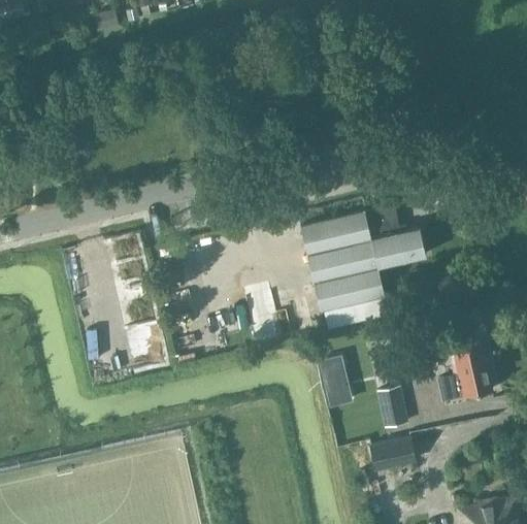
[(68,0),(48,0),(52,10),(70,6),(68,0)]
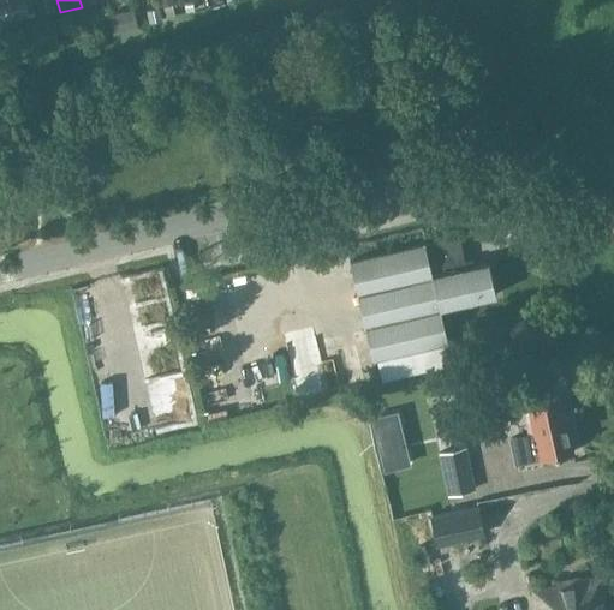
[(172,0),(156,0),(160,11),(174,9),(172,0)]
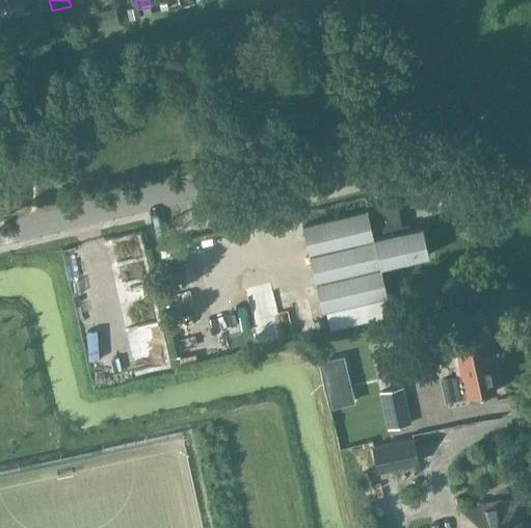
[(166,4),(159,5),(161,15),(168,12),(166,4)]
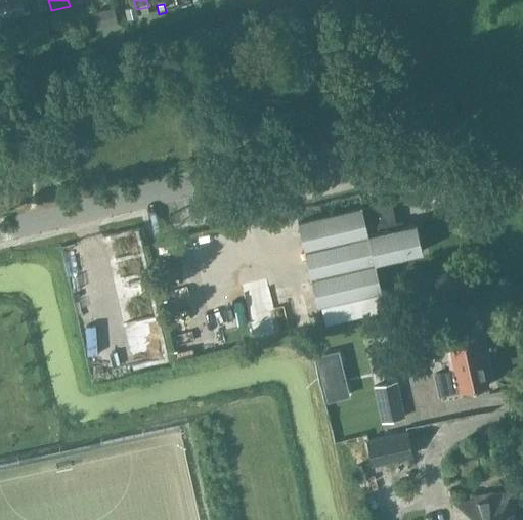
[(22,6),(0,10),(0,17),(1,23),(25,17),(22,6)]
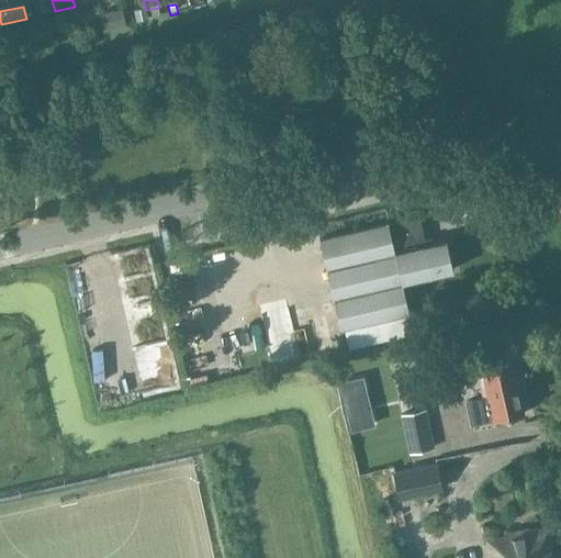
[(123,12),(101,18),(104,33),(126,28),(123,12)]
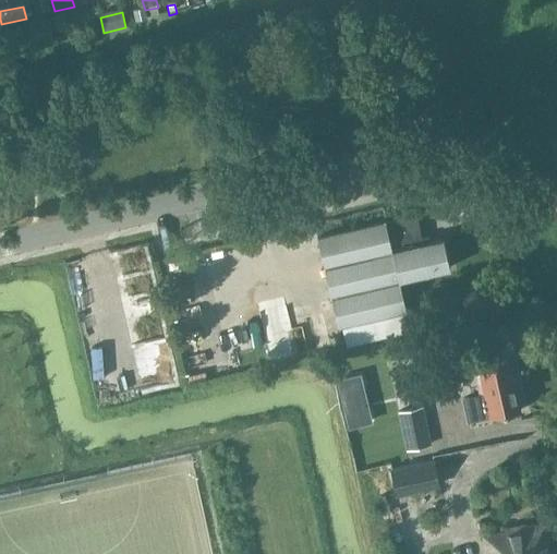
[(144,12),(134,14),(136,25),(146,23),(144,12)]
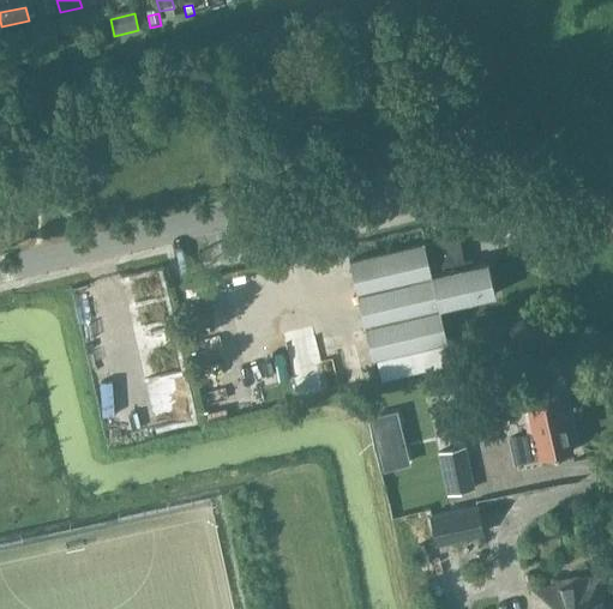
[(496,300),(488,267),(464,272),(463,266),(458,241),(425,249),(425,247),(350,265),(373,363),(448,345),(440,313),(496,300)]
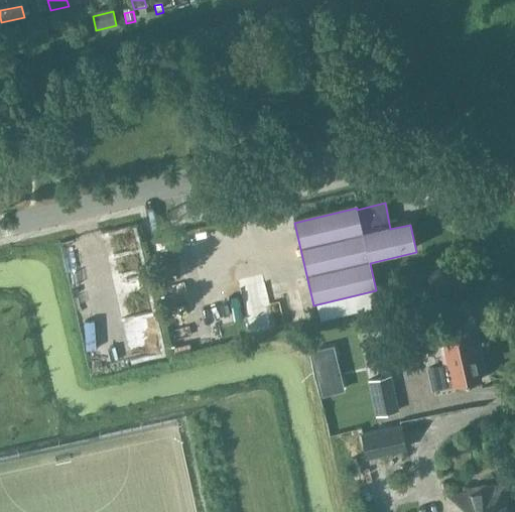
[(439,370),(428,372),(432,393),(454,389),(454,390),(482,384),(474,350),(473,351),(470,337),(438,344),(444,369),(439,370)]
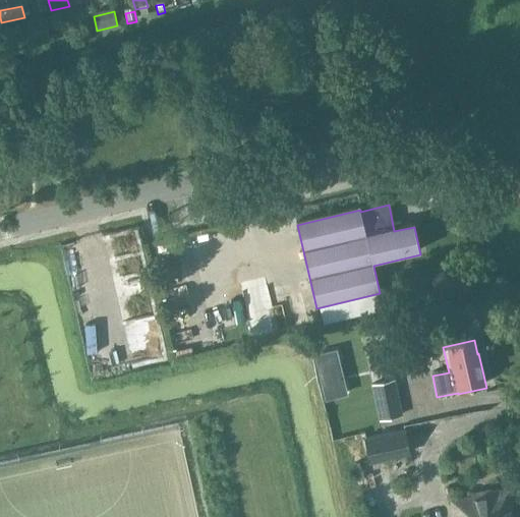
[(336,354),(315,359),(326,402),(346,397),(336,354)]
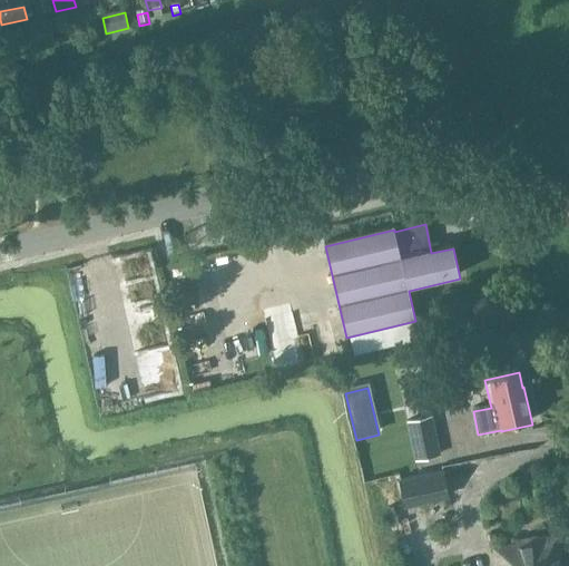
[(429,420),(408,426),(410,438),(432,433),(429,420)]
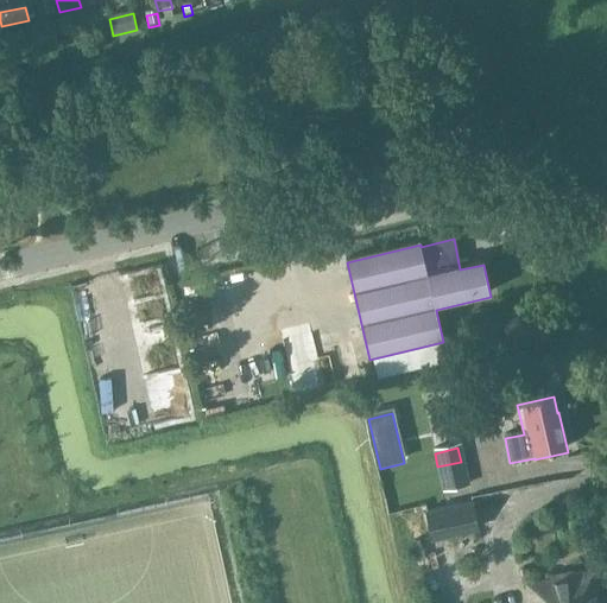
[(443,494),(469,489),(463,462),(461,462),(437,467),(443,494)]
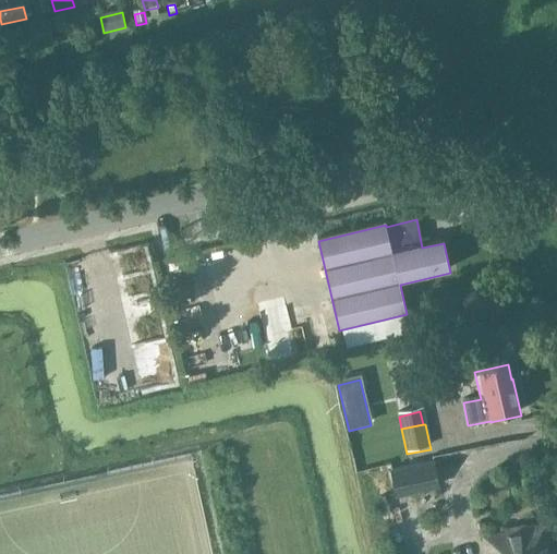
[(434,465),(390,473),(396,498),(438,490),(434,465)]
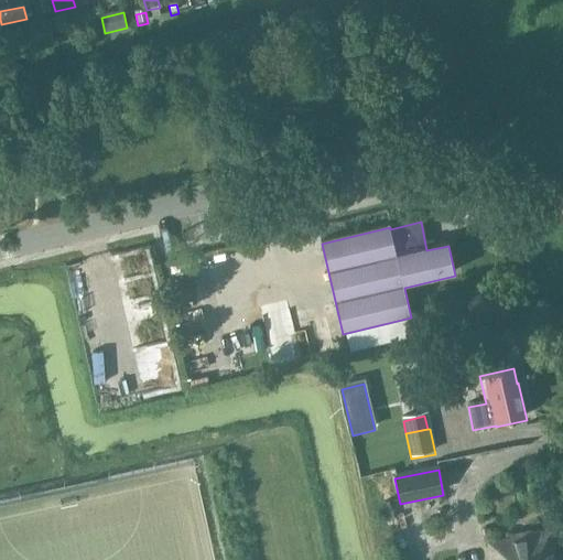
[(556,559),(551,534),(493,545),(496,559),(556,559)]
